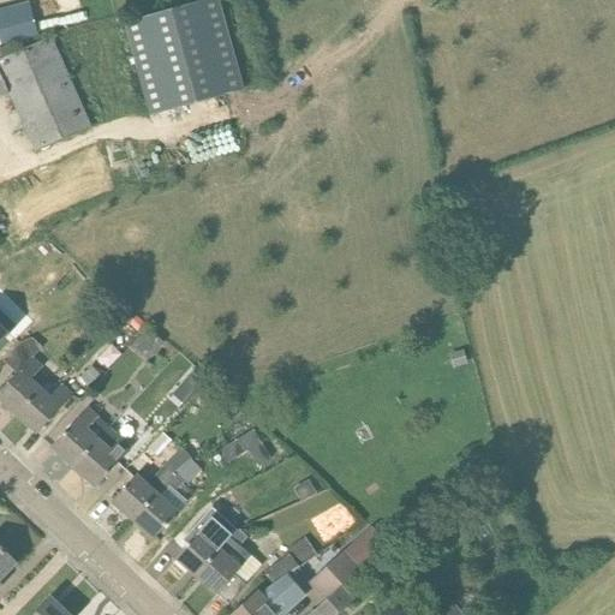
[(244,93),(219,0),(218,0),(125,25),(150,118),(244,93)]
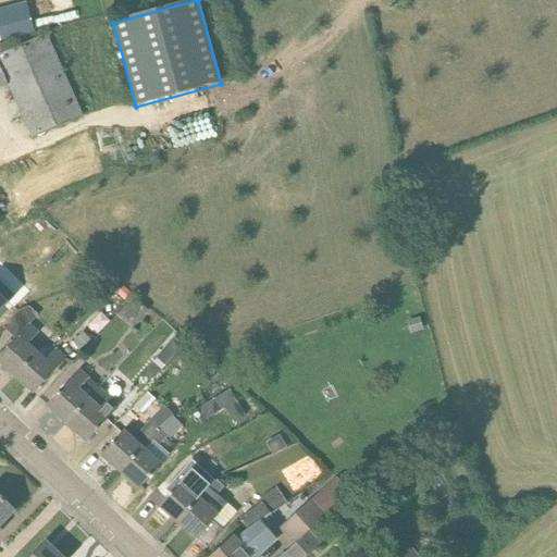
[(0,9),(0,40),(34,32),(26,3),(4,8),(0,9)]
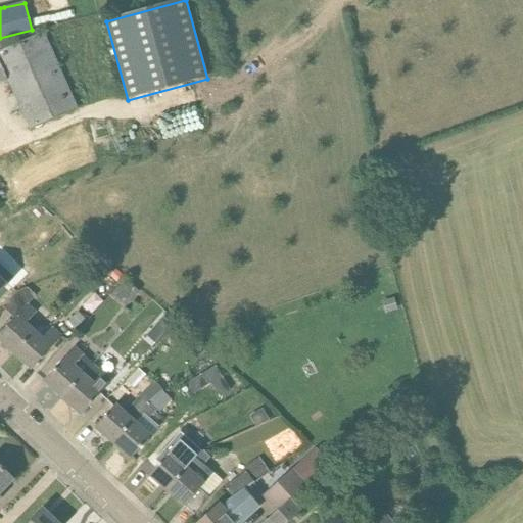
[(78,108),(74,99),(44,32),(0,50),(0,64),(30,130),(78,108)]
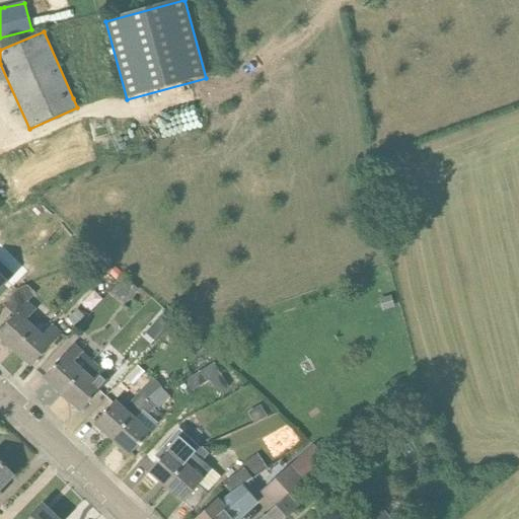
[(0,290),(14,277),(0,263),(0,290)]
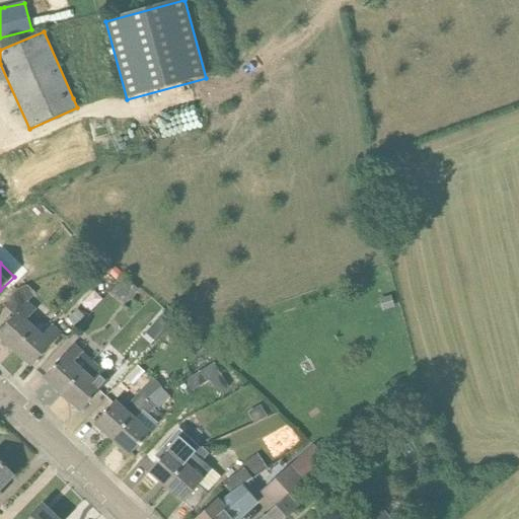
[(113,266),(107,273),(117,281),(122,274),(113,266)]
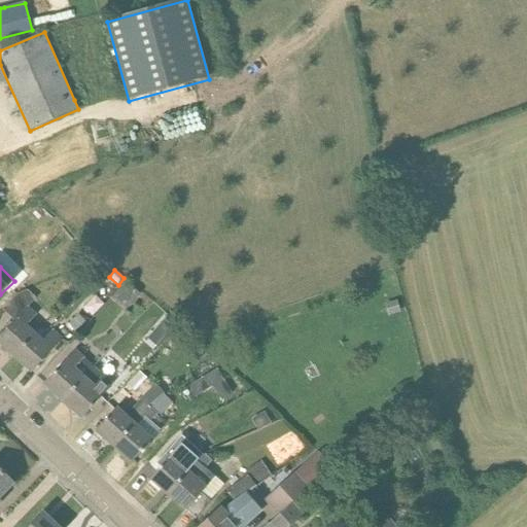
[(127,310),(140,294),(130,284),(127,286),(125,284),(112,299),(114,302),(116,301),(127,310)]
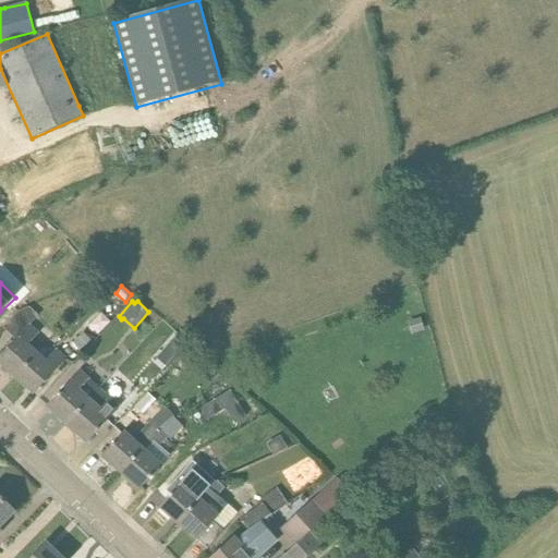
[(40,335),(32,324),(39,317),(29,308),(19,312),(3,329),(15,340),(11,344),(0,355),(0,363),(15,377),(38,352),(29,344),(40,335)]
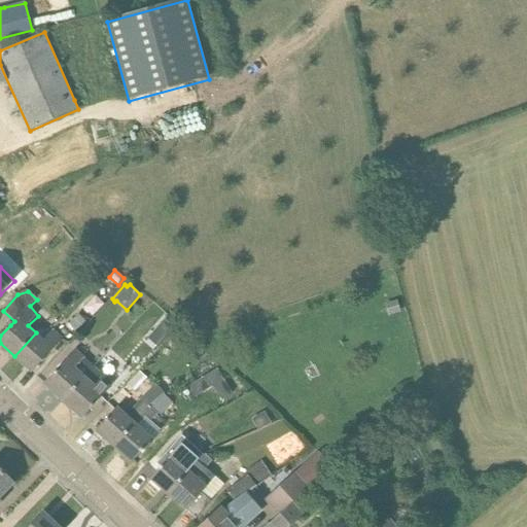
[(77,315),(68,324),(75,331),(83,322),(77,315)]
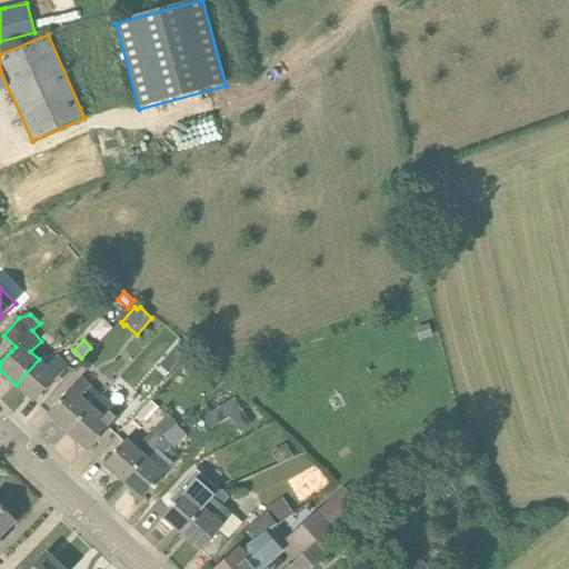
[(195,352),(182,341),(159,368),(170,379),(195,352)]
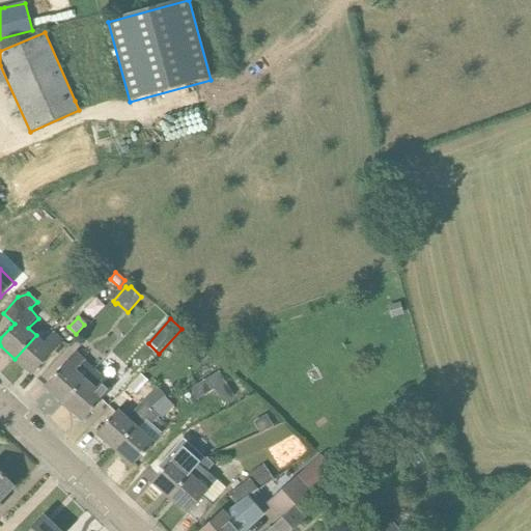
[(32,375),(63,341),(54,332),(45,342),(36,335),(15,359),(32,375)]
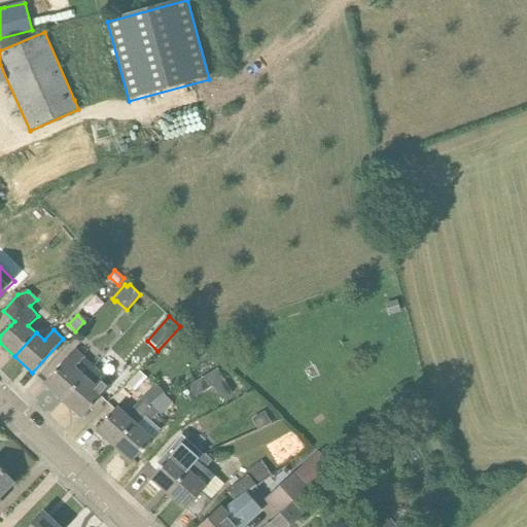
[(63,400),(95,366),(76,349),(44,384),(63,400)]
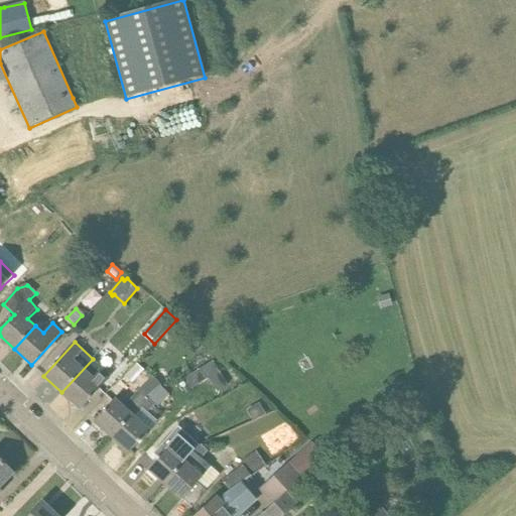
[(81,409),(111,376),(93,359),(61,392),(81,409)]
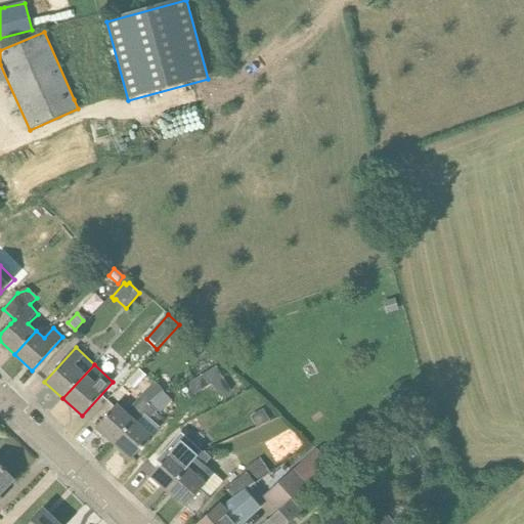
[(202,376),(208,387),(222,378),(216,367),(202,376)]
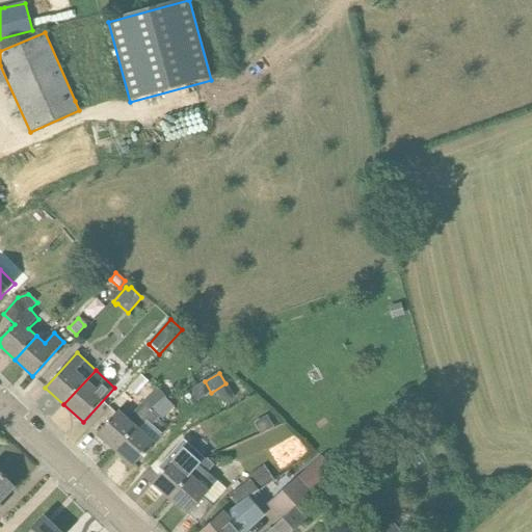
[(139,375),(127,389),(134,396),(147,382),(139,375)]
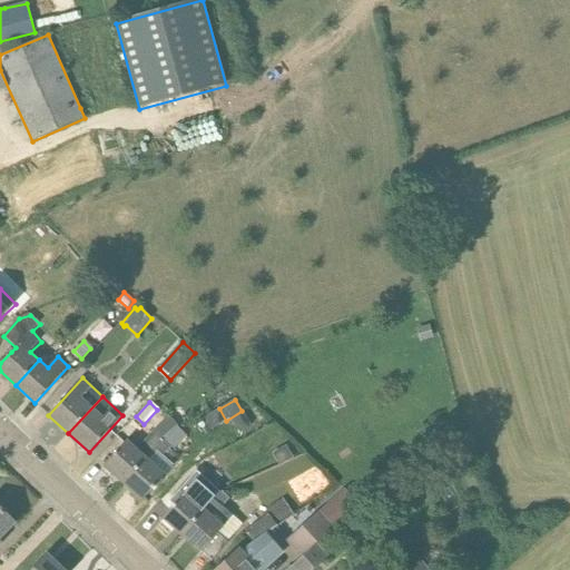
[(161,440),(180,429),(170,418),(154,431),(138,449),(127,440),(104,465),(123,483),(161,440)]
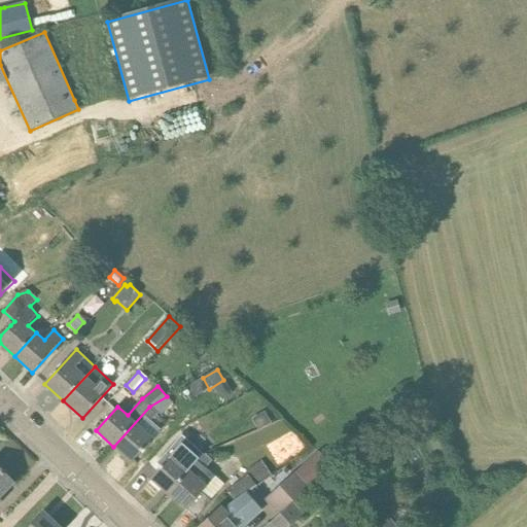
[(156,415),(159,417),(173,402),(167,396),(149,407),(113,447),(132,462),(153,437),(144,429),(156,415)]
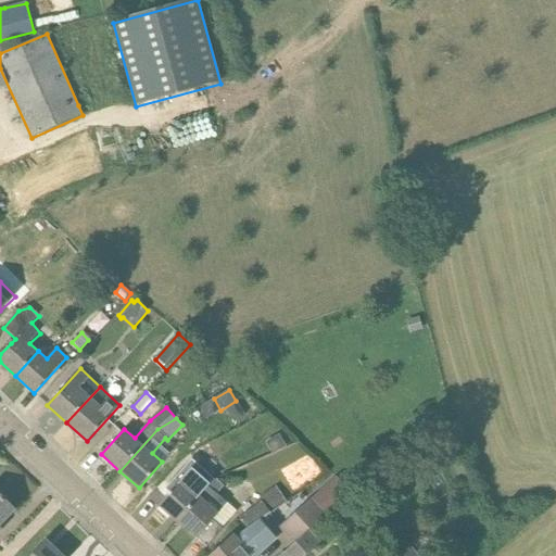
[(273,454),(286,446),(279,436),(266,443),(273,454)]
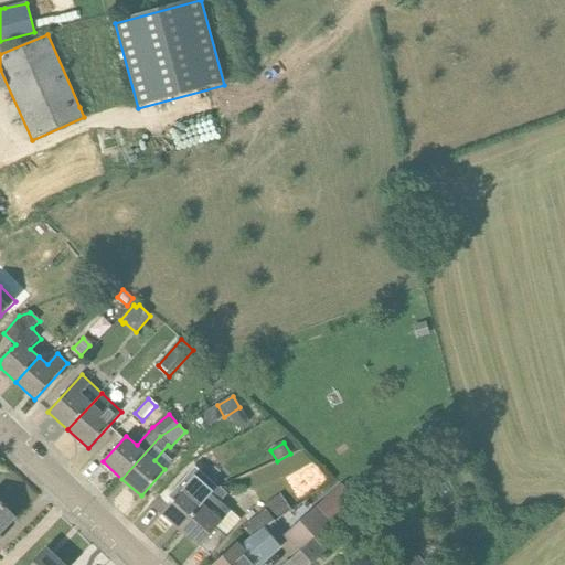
[(219,487),(230,481),(225,472),(210,480),(194,497),(184,487),(161,513),(180,531),(219,487)]
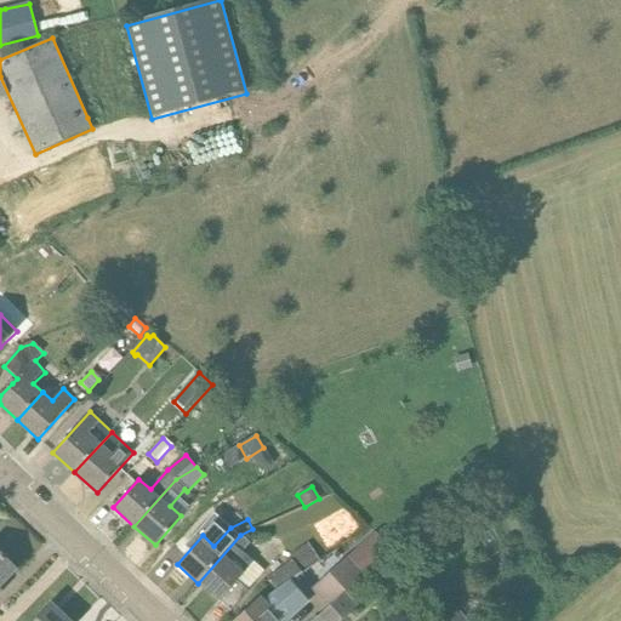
[(218,602),(220,600),(232,610),(265,573),(255,563),(252,564),(241,554),(250,543),(240,535),(198,584),(218,602)]
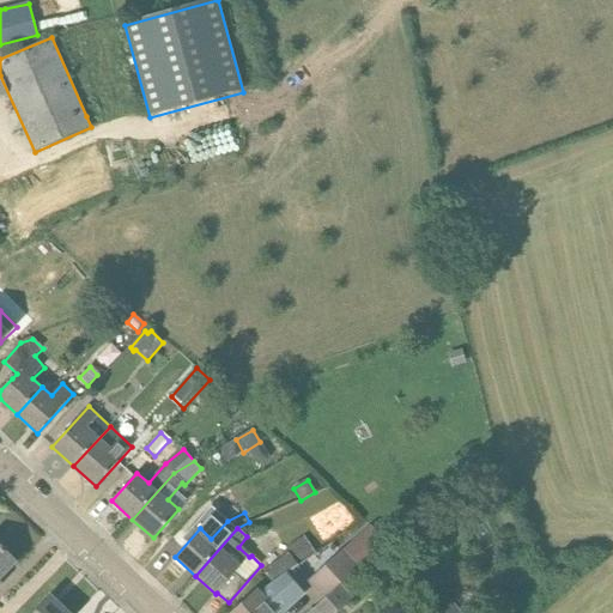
[(301,565),(315,554),(316,553),(304,538),(286,548),(289,553),(265,571),(273,584),(289,572),(301,565)]
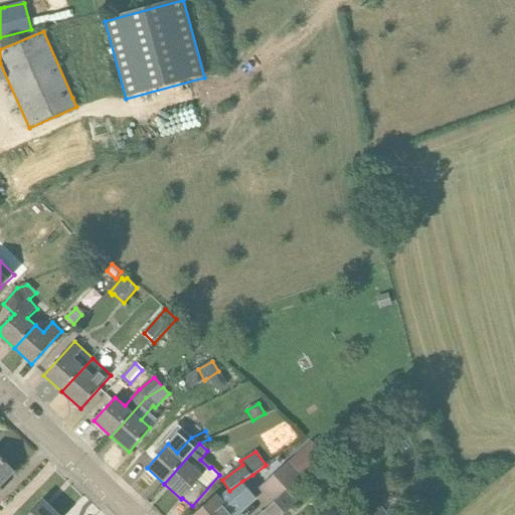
[(0,461),(0,484),(12,473),(0,461)]
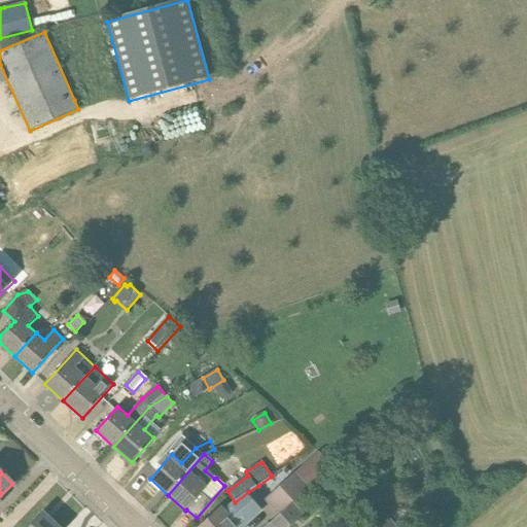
[(265,501),(278,516),(308,489),(295,475),(265,501)]
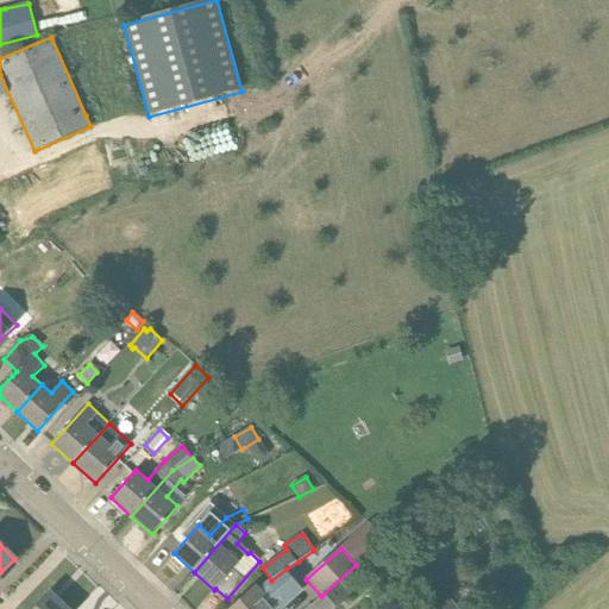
[(287,569),(271,581),(259,589),(256,585),(228,608),(281,608),(305,589),(287,569)]
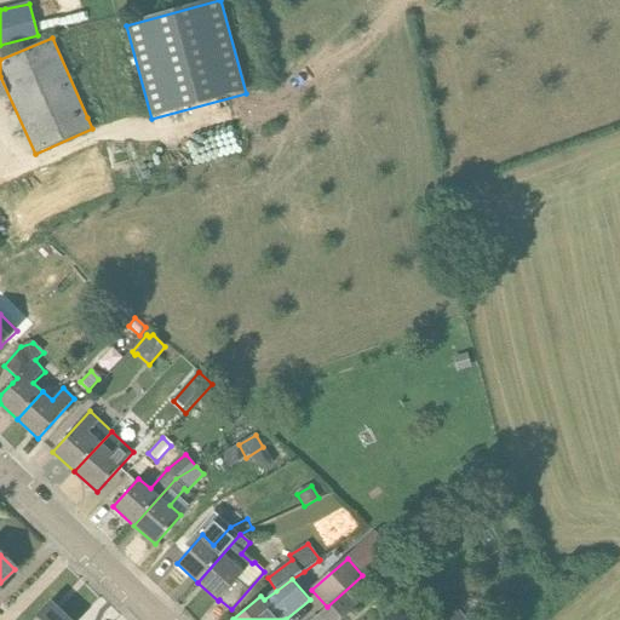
[(345,591),(314,619),(315,619),(340,619),(357,606),(345,591)]
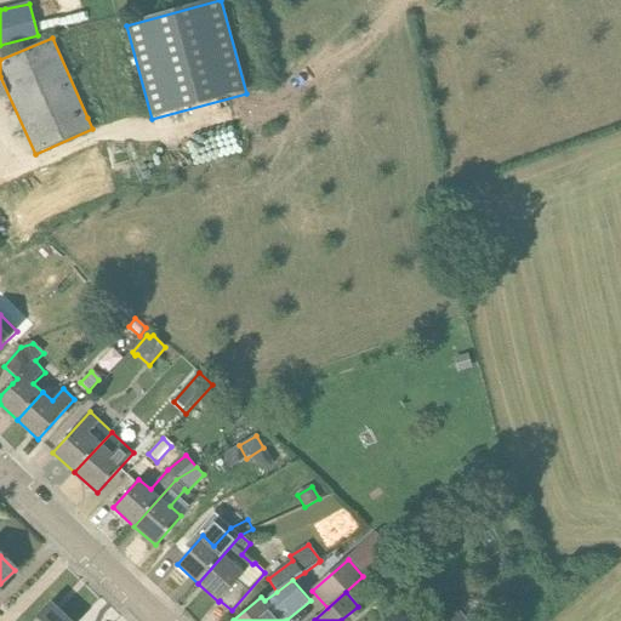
[(67,620),(50,604),(33,620),(67,620)]
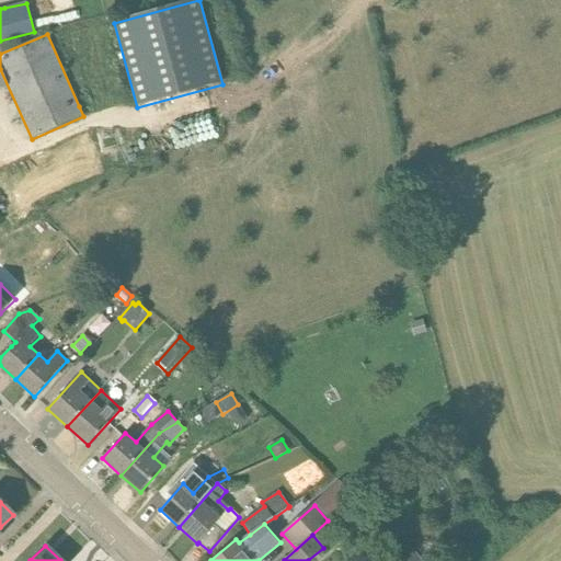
[(364,560),(355,549),(345,557),(348,560),(364,560)]
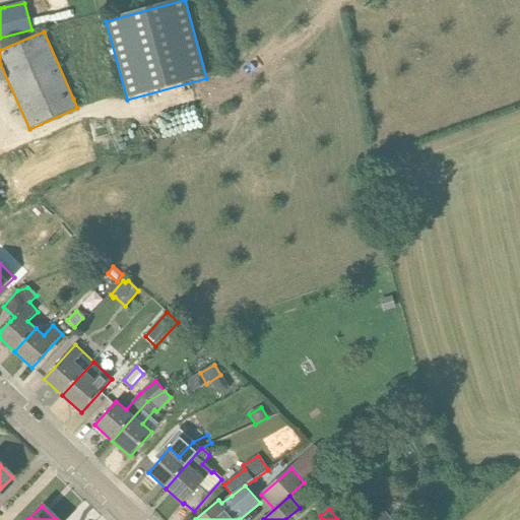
[(390,519),(383,510),(372,519),(390,519)]
